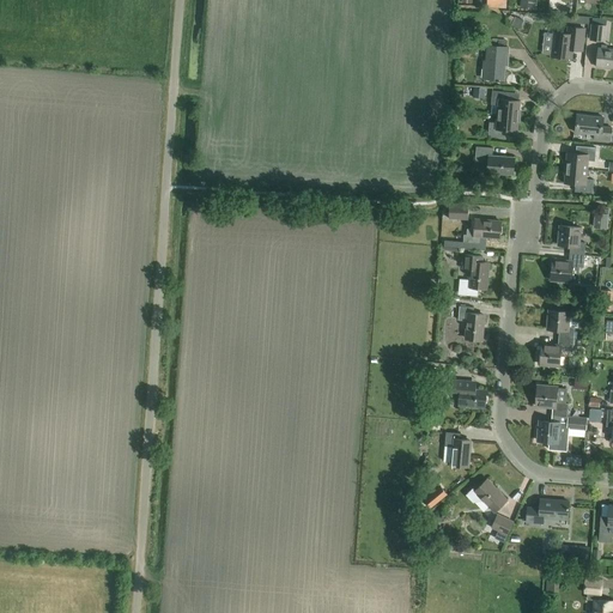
[(589,41),(605,42),(607,26),(606,26),(607,19),(592,18),(589,41)]
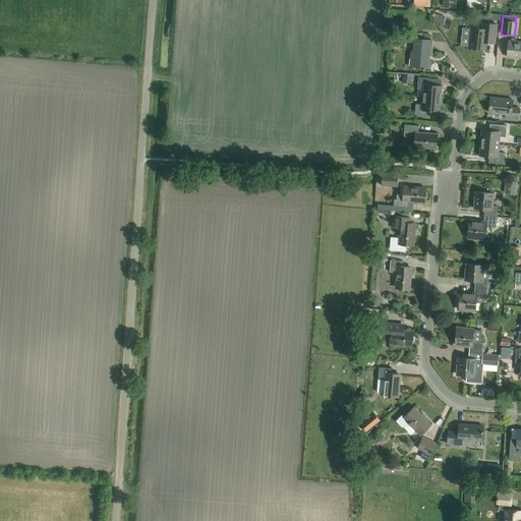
[(471,27),(469,48),(485,50),(486,43),(496,44),(498,24),(482,22),(482,29),(471,27)]
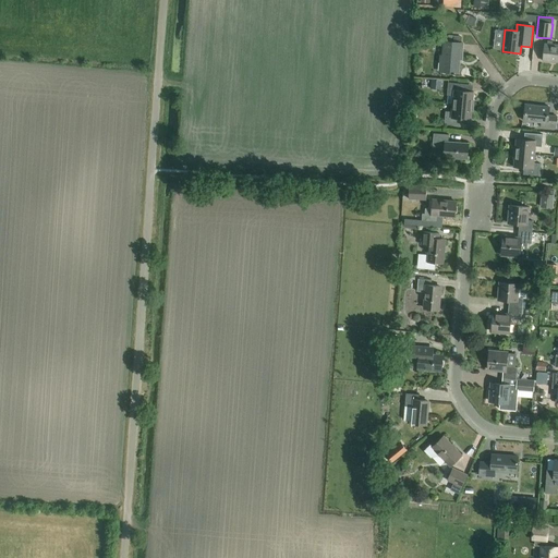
[(459,59),(461,59),(463,43),(445,41),(444,57),(441,56),(439,72),(458,73),(459,59)]
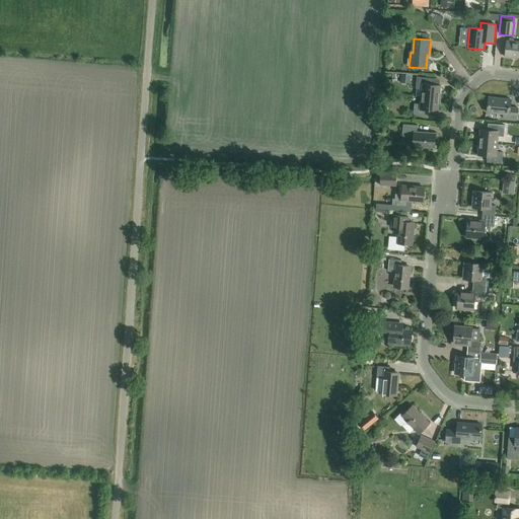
[(512,56),(518,57),(518,42),(507,41),(505,57),(512,58),(512,56)]
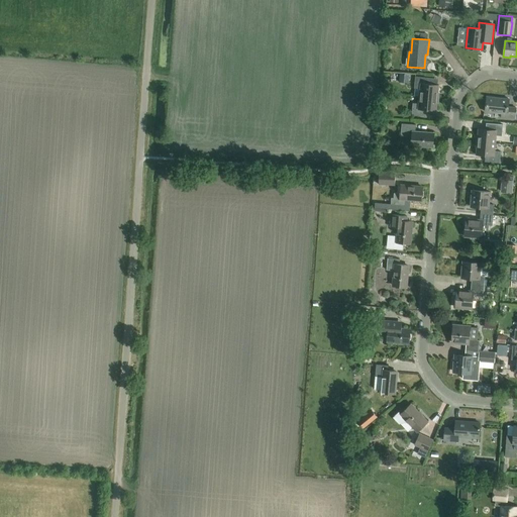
[(409,84),(410,75),(400,74),(399,83),(409,84)]
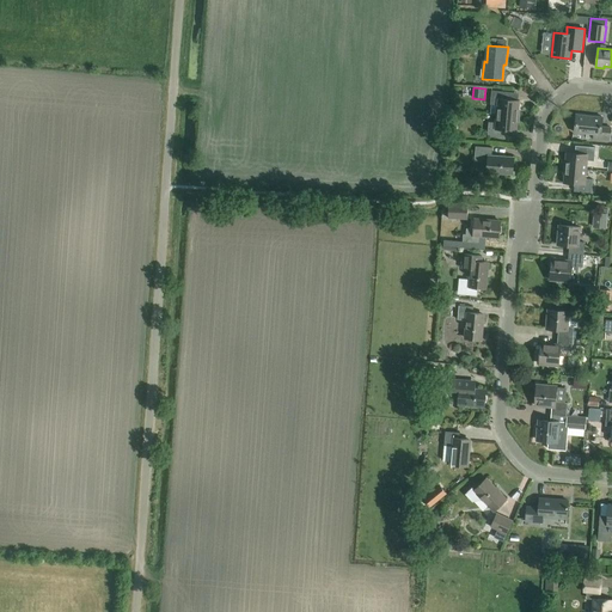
[(491,91),(490,105),(491,105),(490,114),(496,114),(496,115),(518,116),(519,101),(508,99),(509,92),(491,91)]
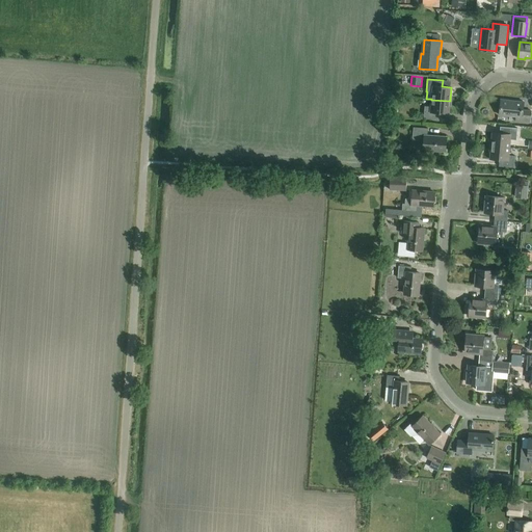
[(431,100),(431,107),(425,106),(424,118),(439,120),(440,113),(449,114),(450,101),(431,100)]
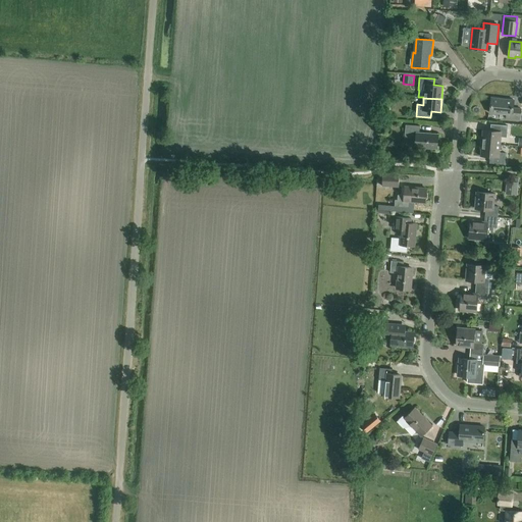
[(506,118),(520,120),(521,109),(513,108),(514,100),(491,98),(490,113),(507,115),(506,118)]
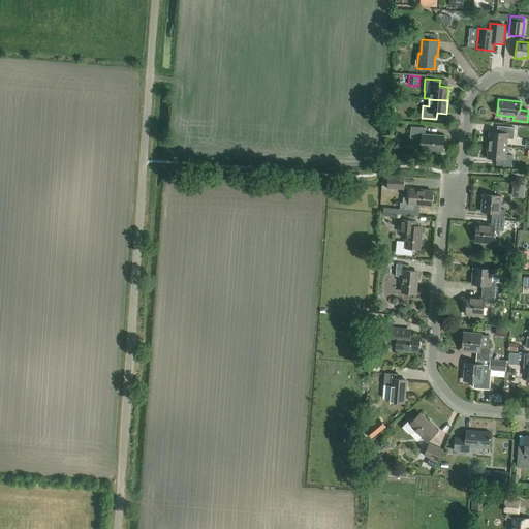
[(488,146),(506,147),(507,139),(514,139),(515,128),(497,126),(497,132),(490,132),(488,146)]
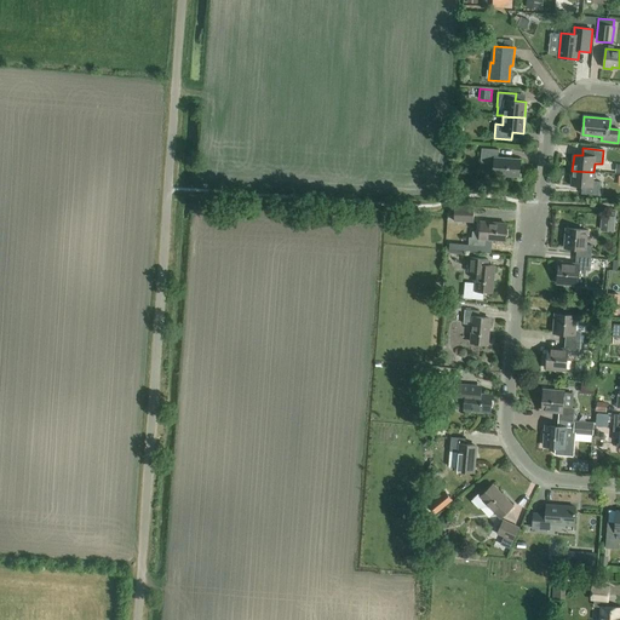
[(520,177),(521,160),(498,159),(499,150),(482,149),(481,164),(494,165),(493,174),(520,177)]
